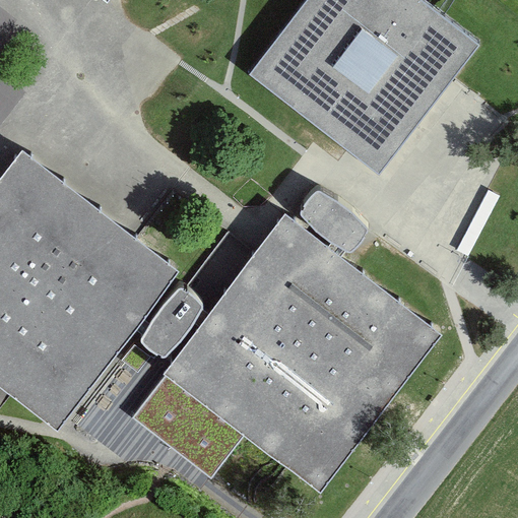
[(441,12),(425,0),(303,0),(251,67),(350,143),(378,166),(448,76),(476,40),(441,12)]
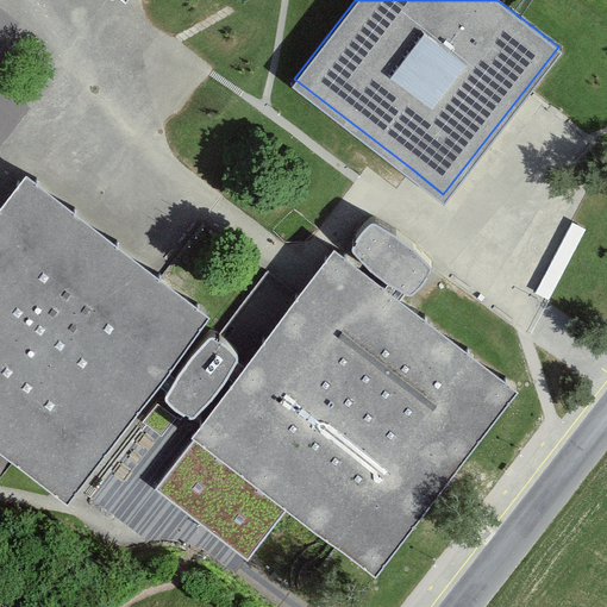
[(0,450),(2,452),(14,461),(54,492),(68,502),(156,387),(167,374),(202,327),(211,317),(158,277),(25,176),(0,207),(0,450)]
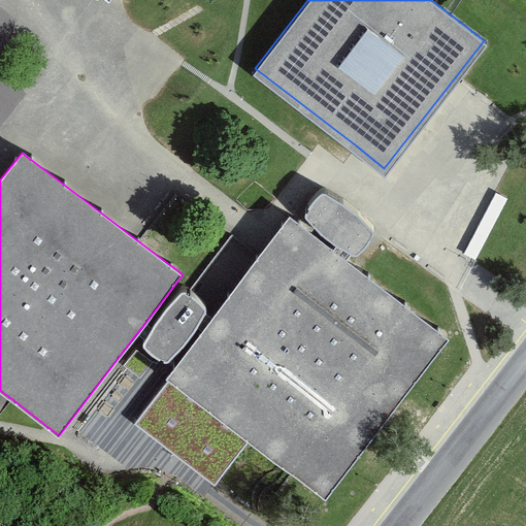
[(350,250),(359,258),(373,238),(381,230),(337,198),(324,187),(319,183),(297,210),(335,239),(329,247),(343,258),(350,250)]
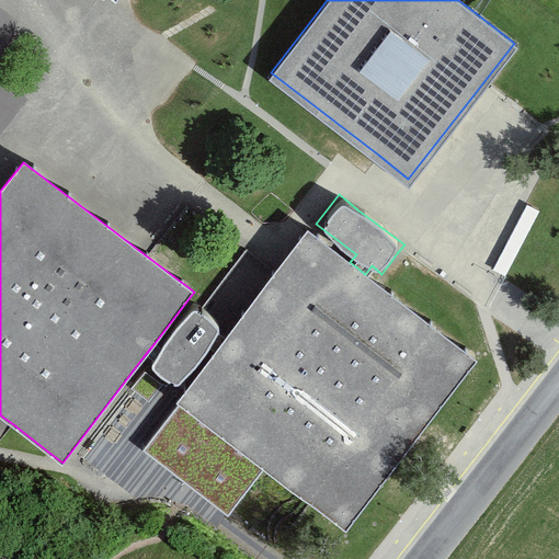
[(538,210),(526,205),(491,273),(503,278),(538,210)]
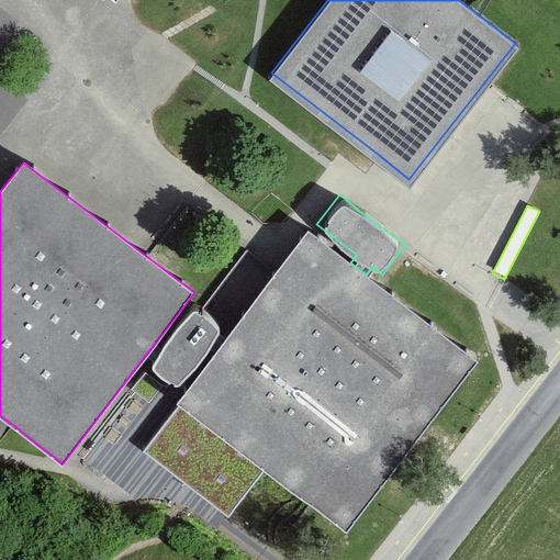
[(213,355),(182,395),(140,449),(226,515),(268,460),(349,523),(476,359),(384,289),(366,275),(350,262),(310,233),(309,232),(306,234),(292,253),(276,275),(230,333),(225,339),(213,355)]
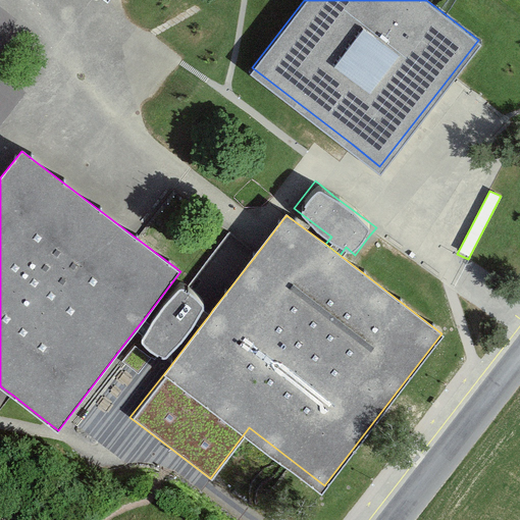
[(163,363),(193,324),(198,329),(209,315),(203,311),(207,305),(186,290),(180,286),(150,326),(143,320),(134,331),(138,334),(142,338),(137,344),(153,356),(163,363)]
